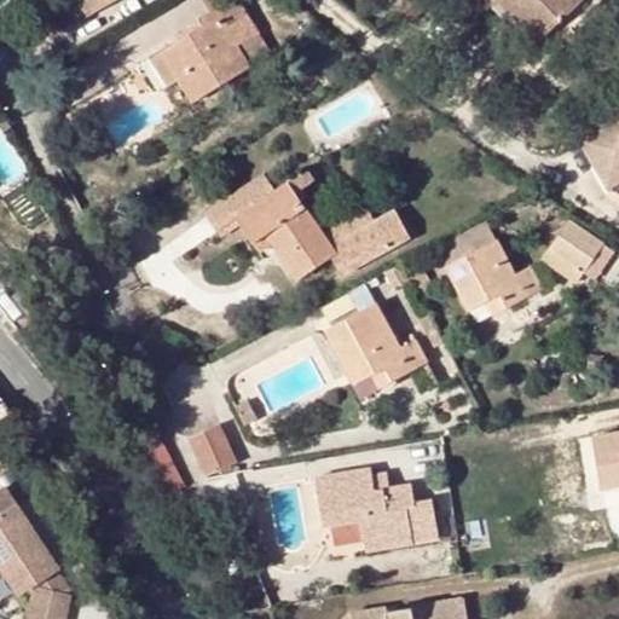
[(77,0),(87,16),(99,10),(94,0),(77,0)]
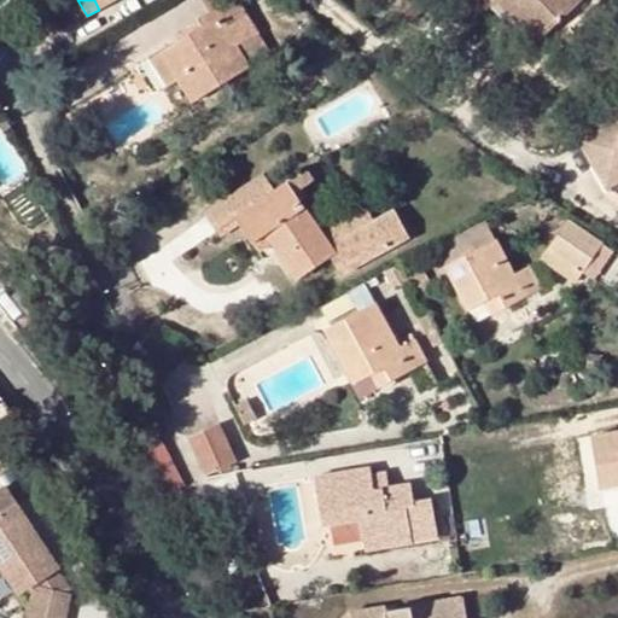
[(232,77),(269,53),(258,35),(255,30),(237,0),(233,0),(215,12),(190,27),(194,34),(187,38),(176,45),(193,71),(180,79),(193,100),(209,91),(232,77)]
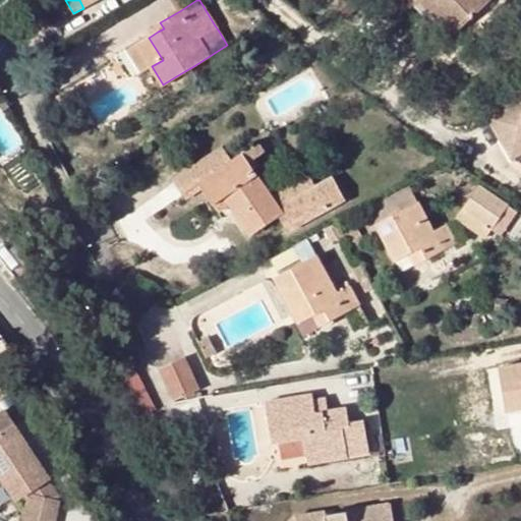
[(487,2),(485,0),(413,0),(416,3),(418,0),(433,0),(460,29),(487,2)]
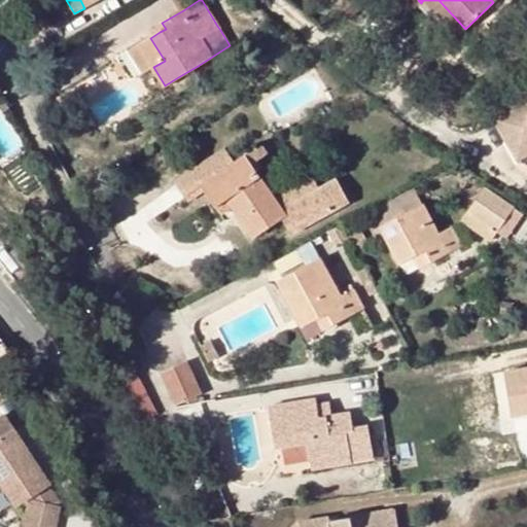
[(465,29),(438,0),(430,0),(461,32),(465,29)]
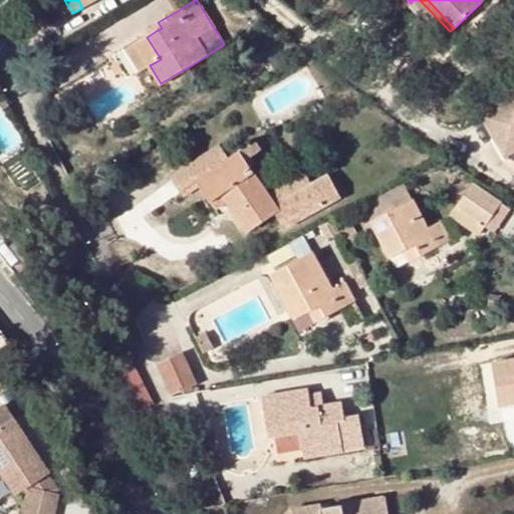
[(153,26),(156,31),(162,28),(158,22),(153,26)]
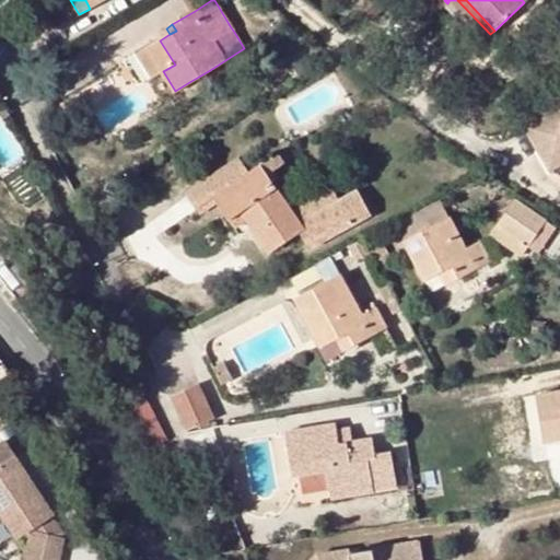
[(241,28),(234,32),(244,48),(257,42),(247,25),(241,28)]
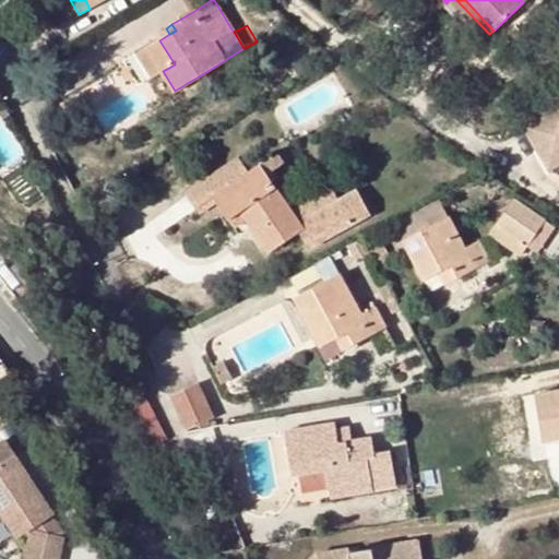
[(147,47),(163,71),(175,64),(159,40),(147,47)]
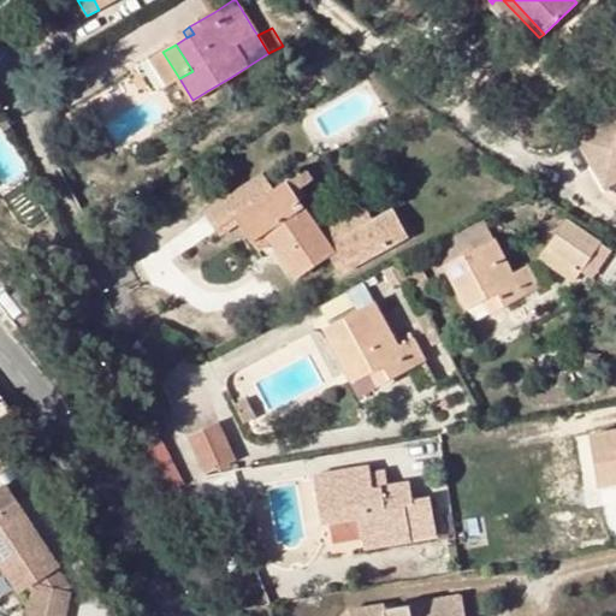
[(615,116),(580,137),(609,185),(615,181),(615,116)]
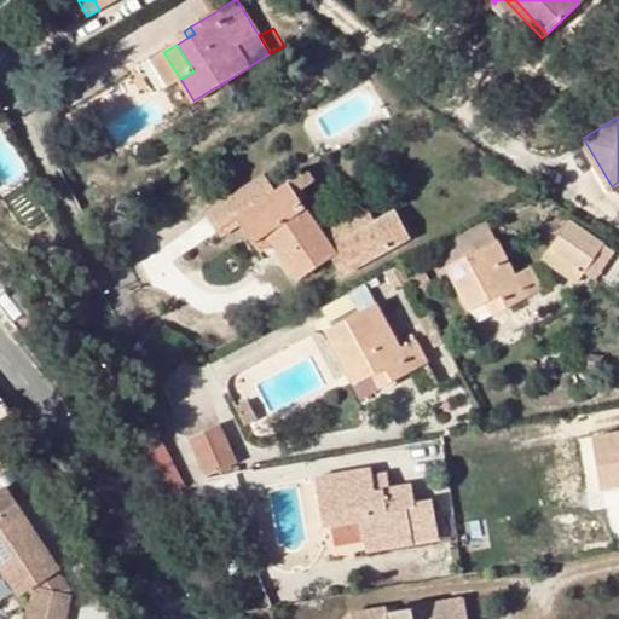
[(366,261),(412,235),(410,232),(409,231),(404,221),(398,210),(376,221),(347,237),(341,225),(336,226),(327,233),(327,232),(322,226),(306,203),(304,201),(298,192),(304,186),(316,179),(308,169),(293,180),(283,187),(278,190),(266,174),(230,198),(217,207),(207,214),(221,235),(242,221),(264,252),(270,248),(275,244),(282,254),(298,278),(333,254),(343,273),(366,261)]
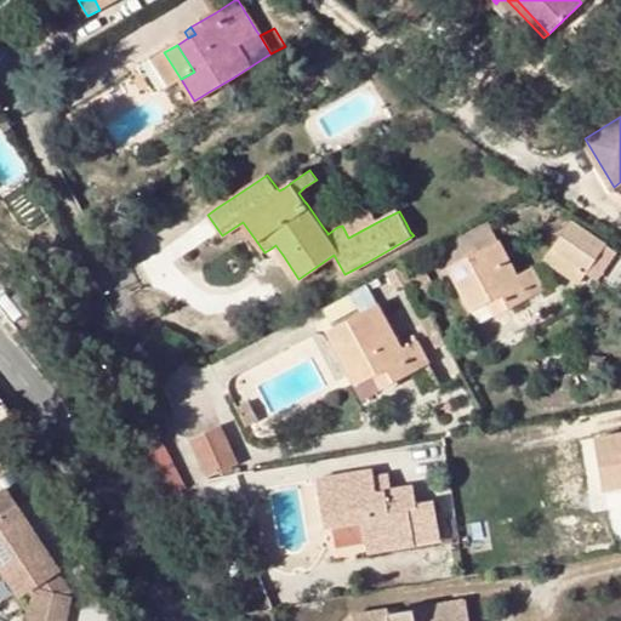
[(311,197),(305,187),(298,193),(305,201),(311,197)]
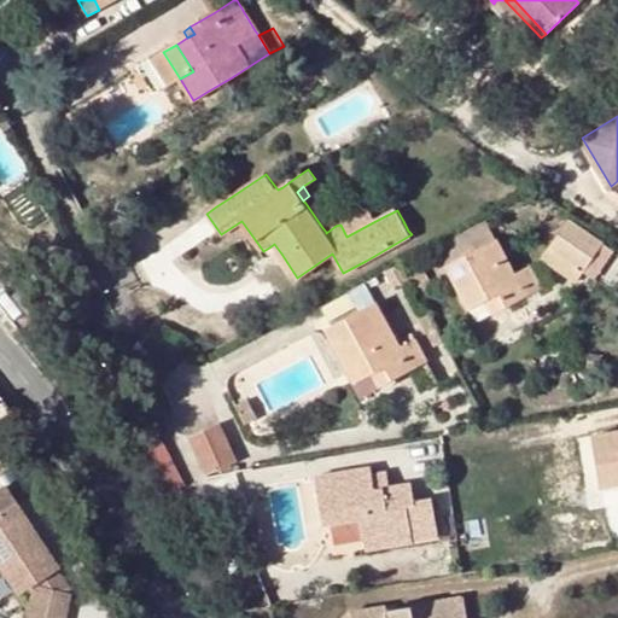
[(350,220),(340,225),(347,237),(375,221),(369,209),(350,220)]
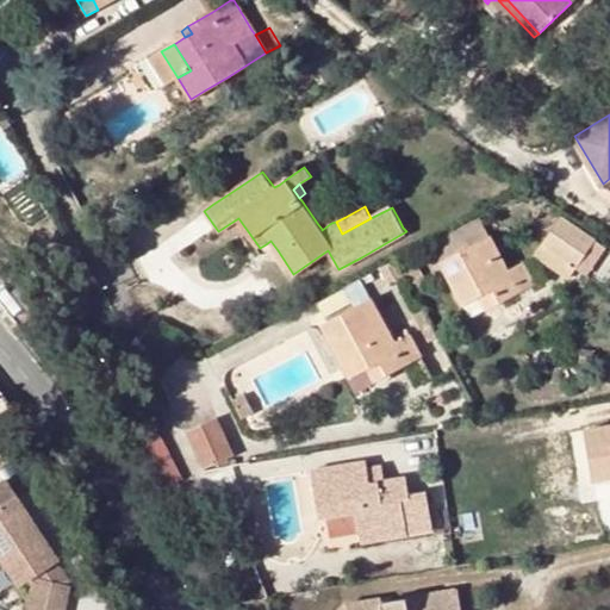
[(562,218),(545,244),(577,267),(595,241),(562,218)]
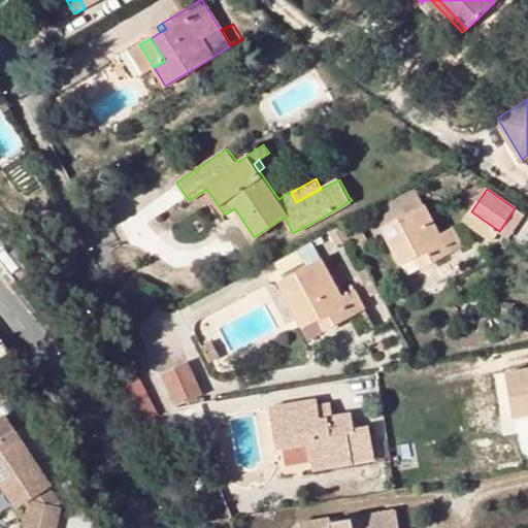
[(377,211),(384,226),(407,215),(400,200),(377,211)]
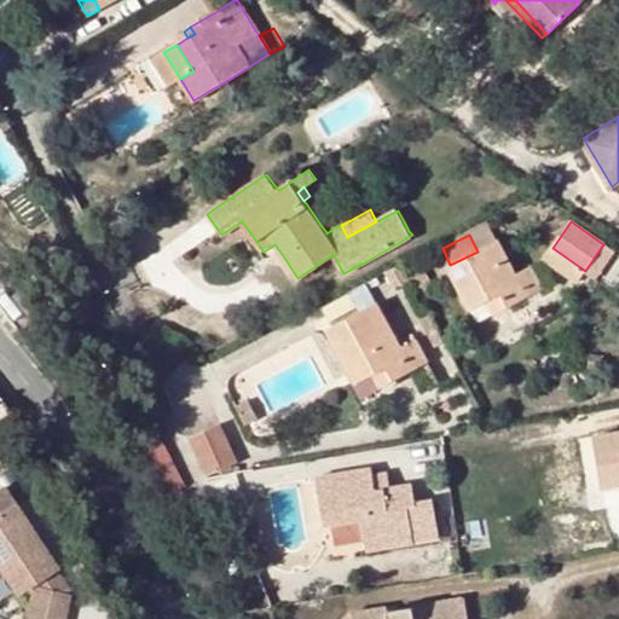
[(456,276),(473,308),(501,294),(508,308),(544,289),(532,267),(518,273),(499,241),(478,252),(450,265),(456,276)]
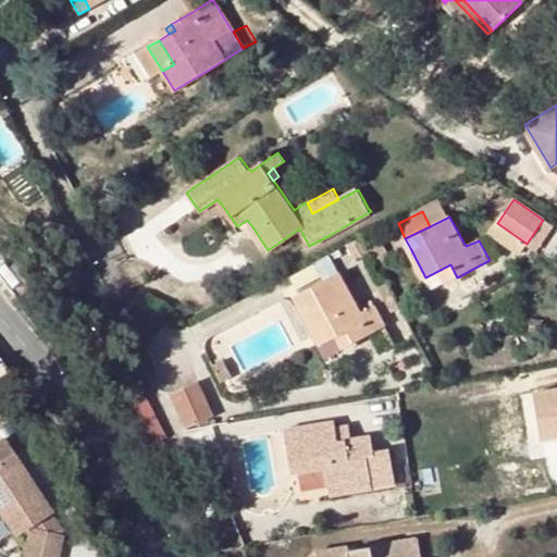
[(243,223),(237,226),(243,236),(254,229),(247,220),(243,223)]
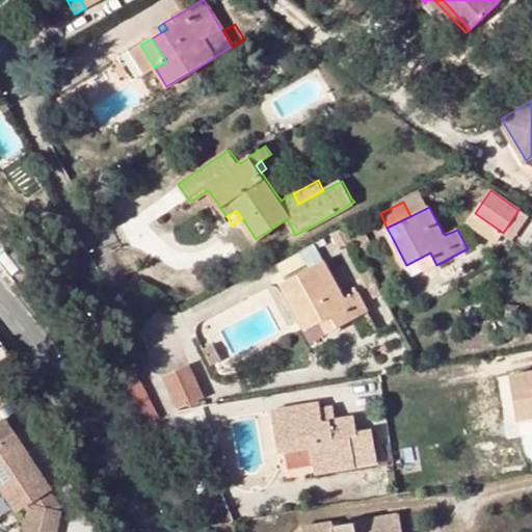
[(10,230),(0,216),(0,236),(1,237),(10,230)]
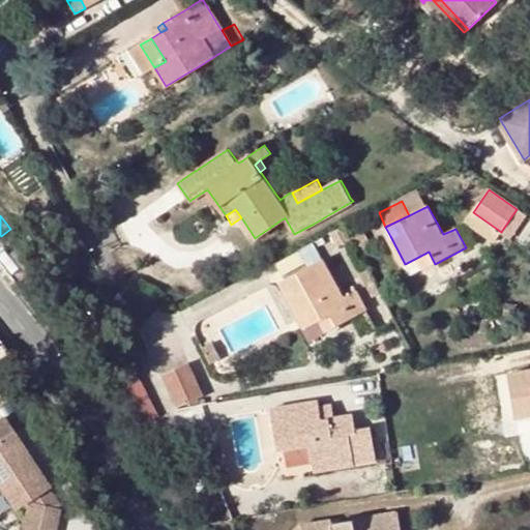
[(348,231),(351,237),(375,224),(372,217),(359,225),(348,231)]
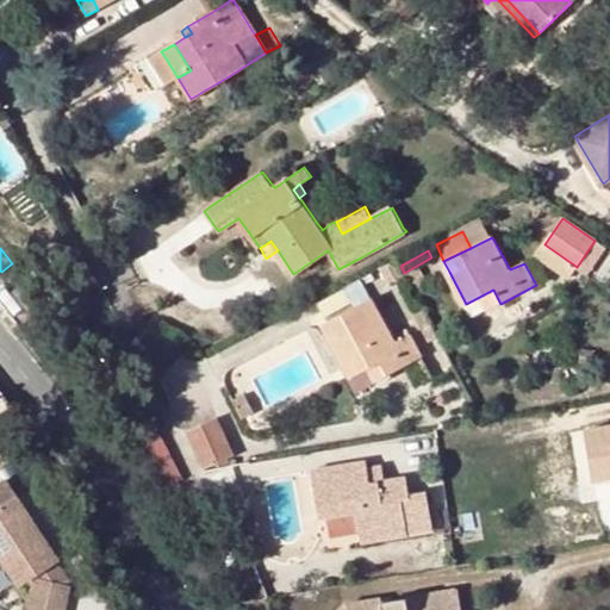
[(449,272),(443,261),(439,265),(443,275),(449,272)]
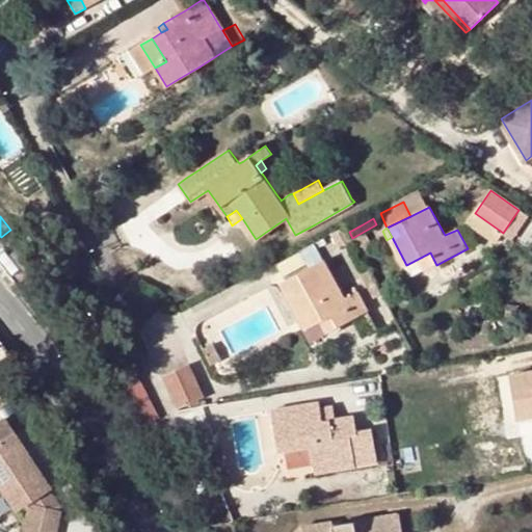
[(20,242),(10,230),(1,237),(11,247),(20,242)]
